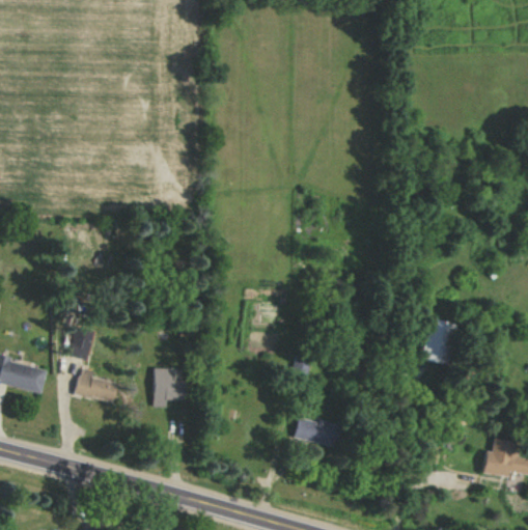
[(68,357),(87,361),(94,332),(77,328),(68,357)]
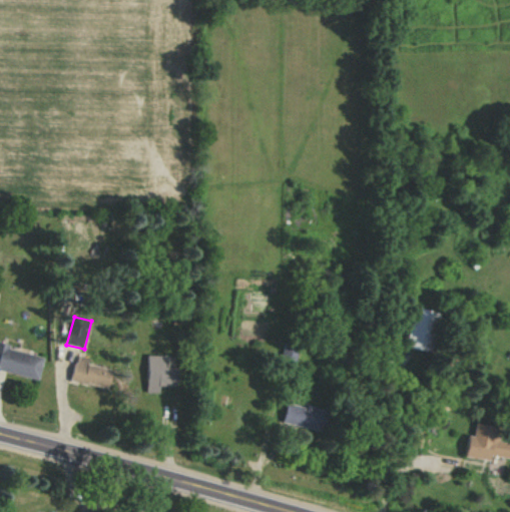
[(8,350),(10,345),(0,342),(0,371),(39,379),(44,357),(8,350)]
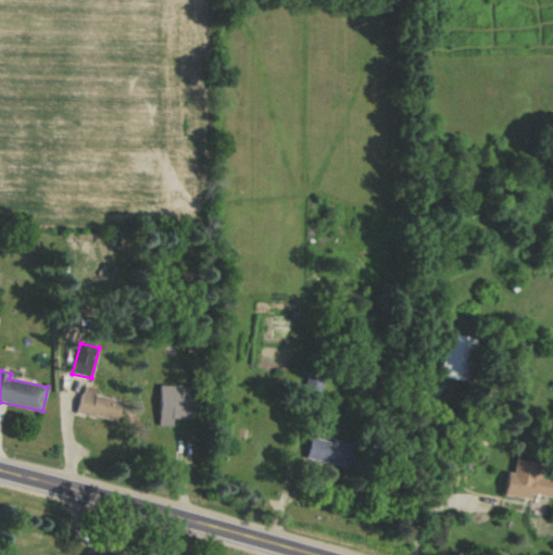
[(327,378),(311,375),(308,390),(324,393),(327,378)]
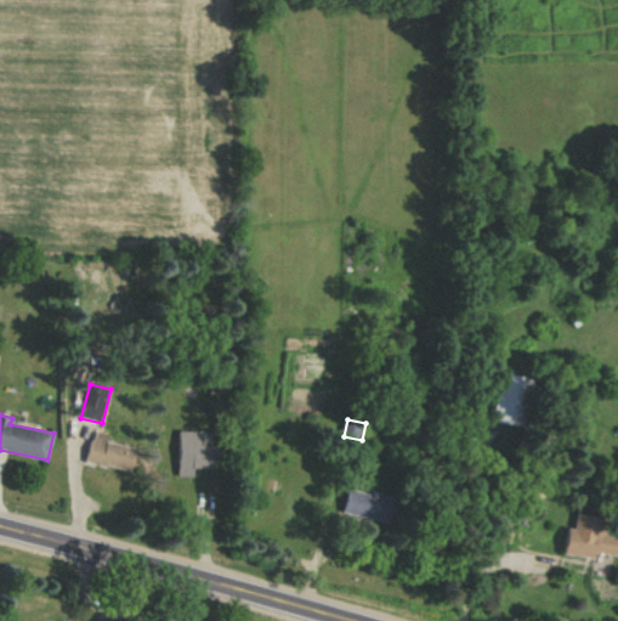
[(137,450),(108,442),(109,436),(95,432),(88,462),(131,474),(137,450)]
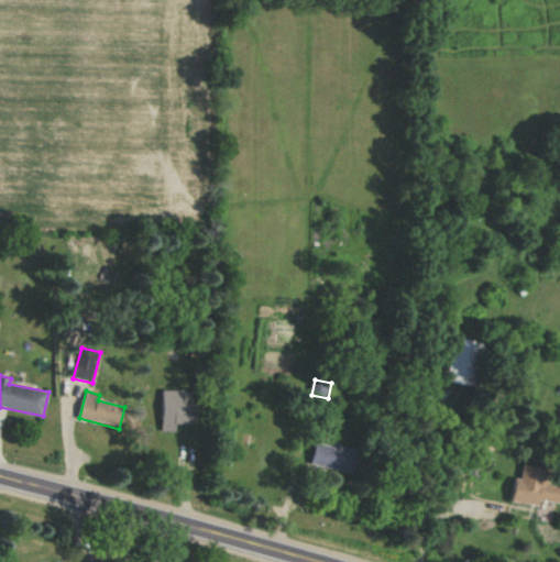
[(184,390),(163,390),(163,432),(176,432),(176,425),(196,425),(196,405),(184,405),(184,390)]
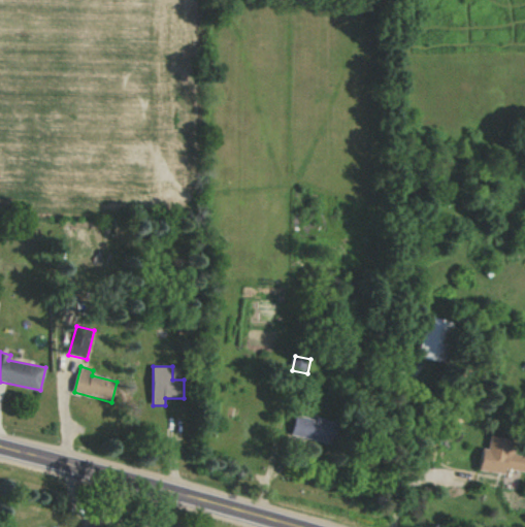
[(292,435),(334,446),(339,424),(297,415),(292,435)]
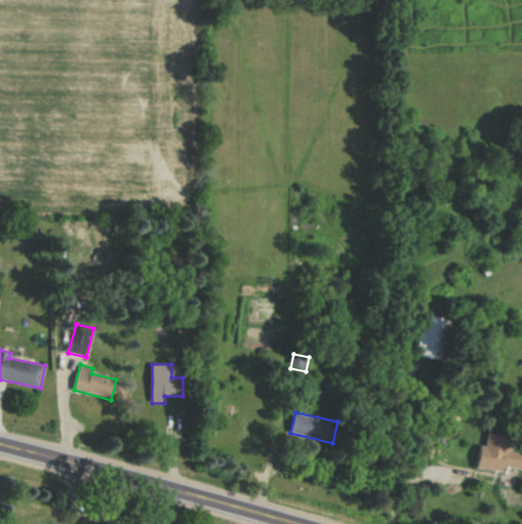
[(521,453),(508,451),(510,438),(487,435),(485,447),(480,446),(476,469),(502,473),(502,468),(521,470),(521,453)]
